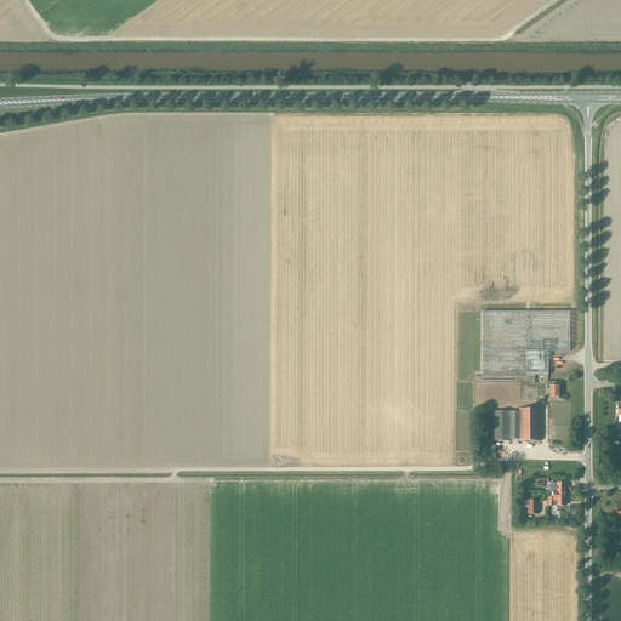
[(570,351),(570,348),(570,312),(483,312),(483,375),(548,375),(548,351),(570,351)]
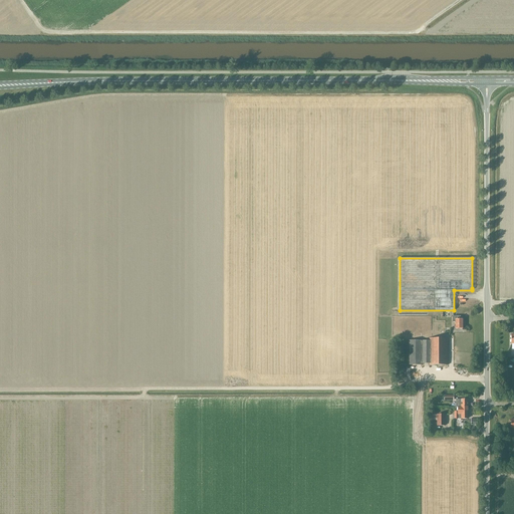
[(463,328),(463,319),(461,319),(461,316),(454,316),(454,319),(456,319),(456,328),(463,328)]
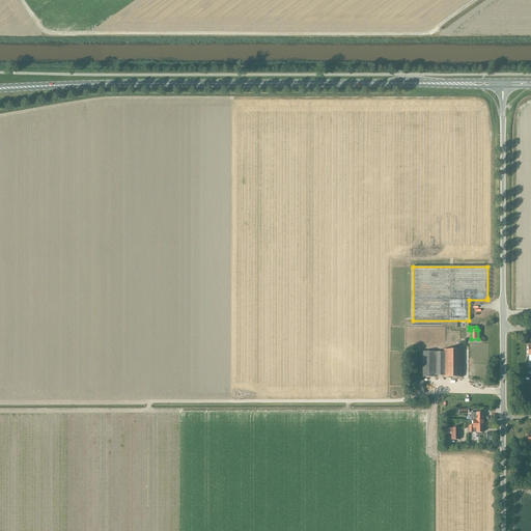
[(463,350),(444,350),(444,352),(444,375),(444,378),(463,378),(463,350)]
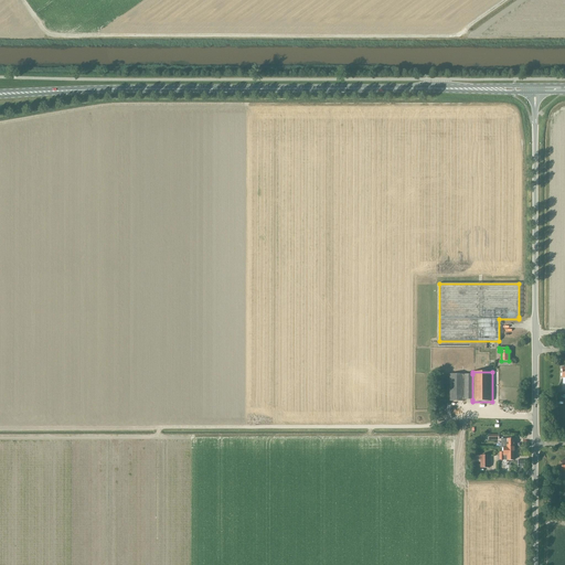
[(464,400),(472,400),(472,374),(450,374),(450,402),(464,402),(464,400)]
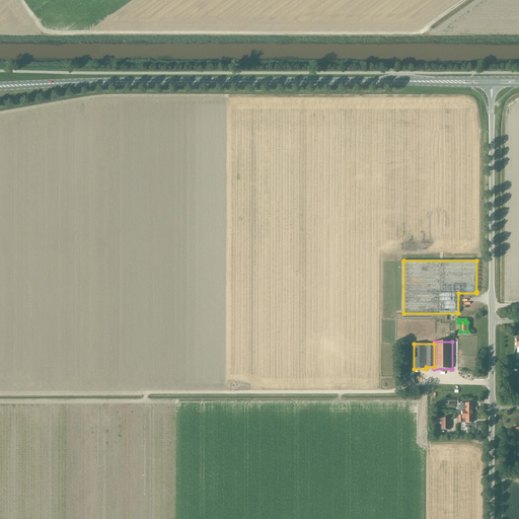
[(465,411),(462,411),(462,416),(459,416),(459,419),(465,419),(465,423),(472,423),(472,411),(465,411)]
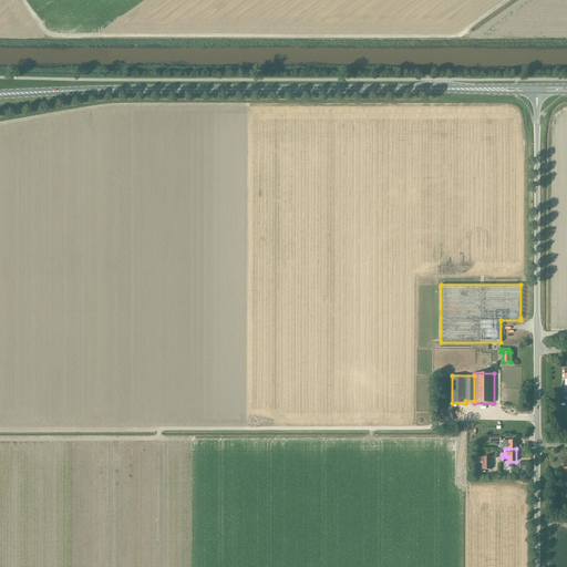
[(482,464),(482,470),(491,470),(491,457),(473,457),(473,464),(482,464)]
